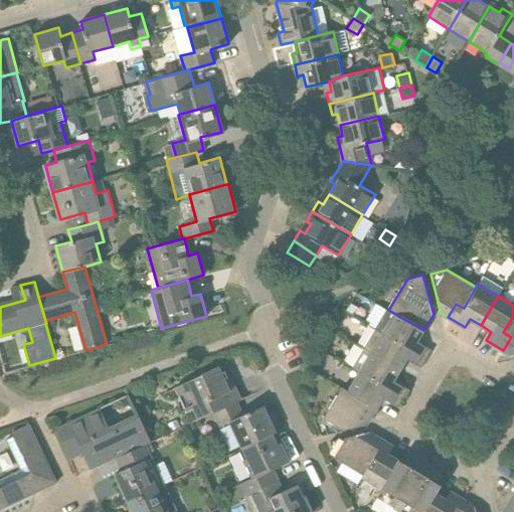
[(423,330),(388,310),(377,304),(371,315),(373,316),(368,324),(374,327),(383,332),(426,358),(433,349),(417,340),(423,330)]
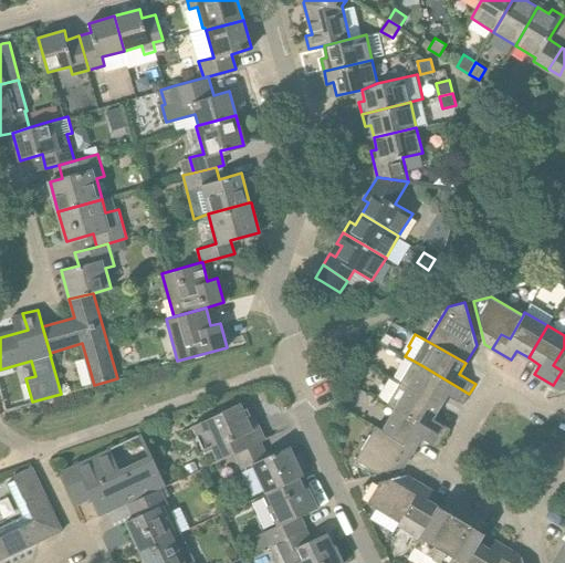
[(561,389),(564,388),(564,347),(553,365),(562,371),(553,385),(561,389)]
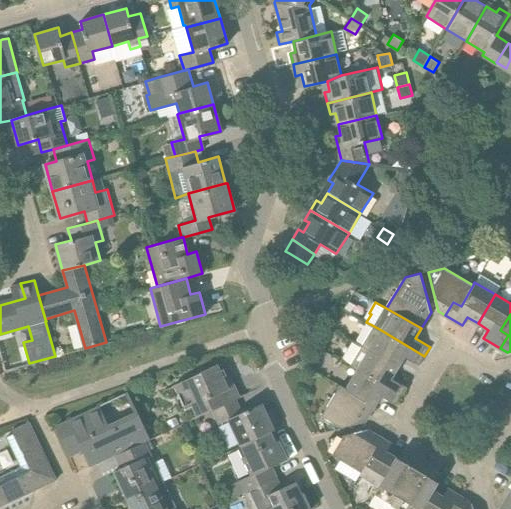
[(419,364),(424,356),(381,330),(372,325),(361,344),(370,349),(398,366),(405,356),(419,364)]
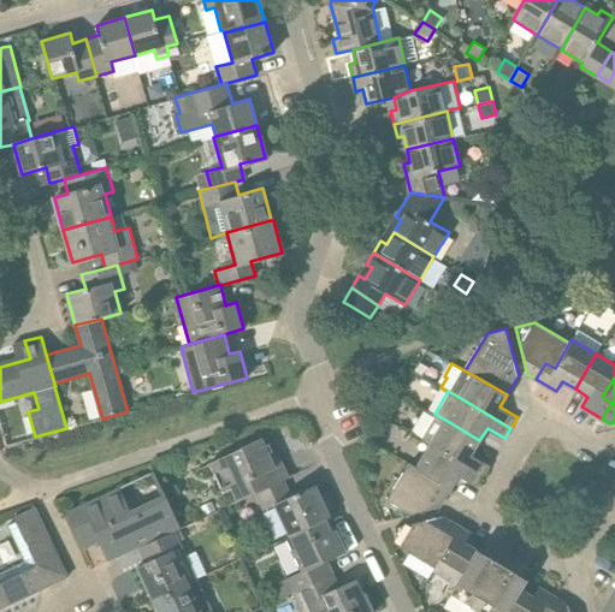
[(430,444),(483,475),(489,465),(472,453),(479,440),(445,420),(435,414),(421,439),(430,444)]
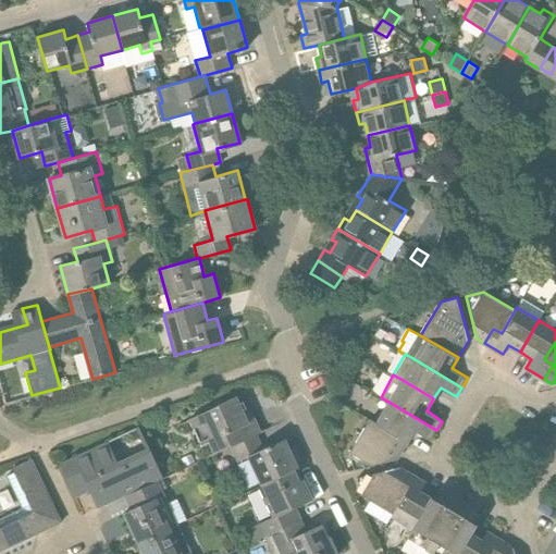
[(332,391),(328,396),(332,401),(335,403),(342,395),(334,389),(332,391)]
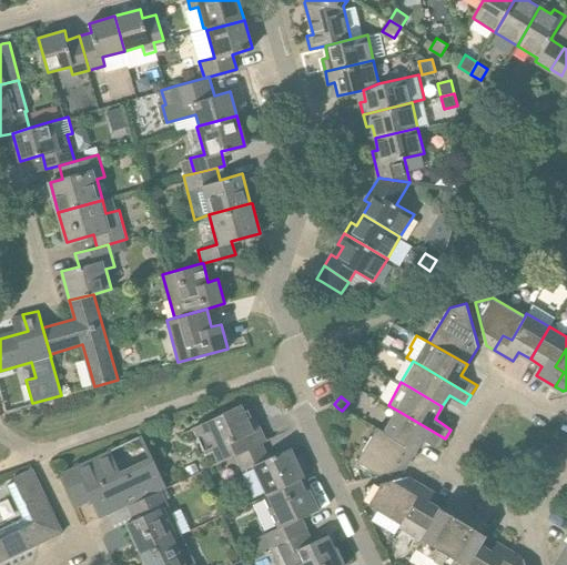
[(236,454),(262,443),(267,440),(259,421),(251,425),(241,403),(222,412),(222,413),(193,426),(206,454),(213,451),(219,463),(236,454)]
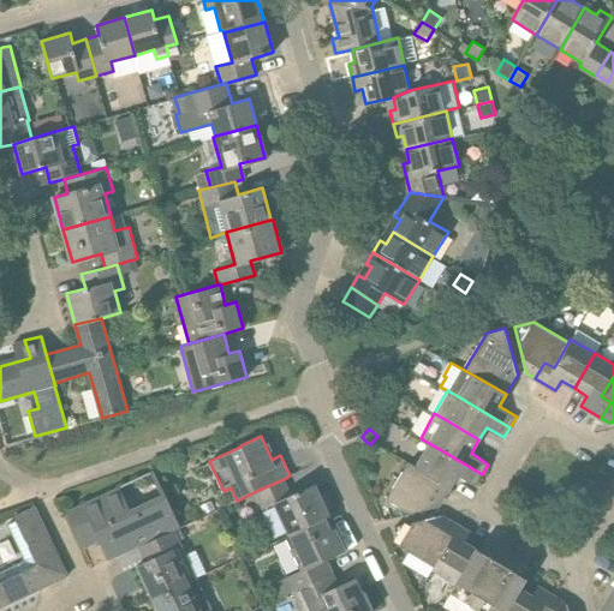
[(475,485),(482,474),(429,443),(416,466),(410,461),(407,463),(449,489),(458,474),(475,485)]
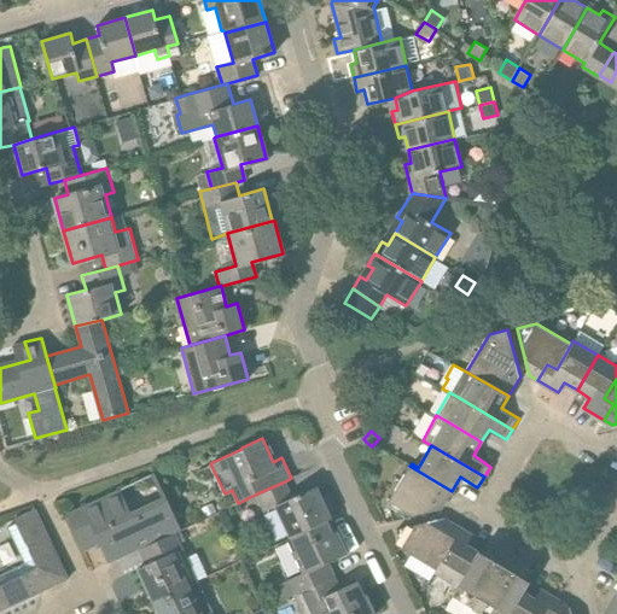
[(393,520),(441,508),(452,491),(409,466),(389,501),(393,520)]
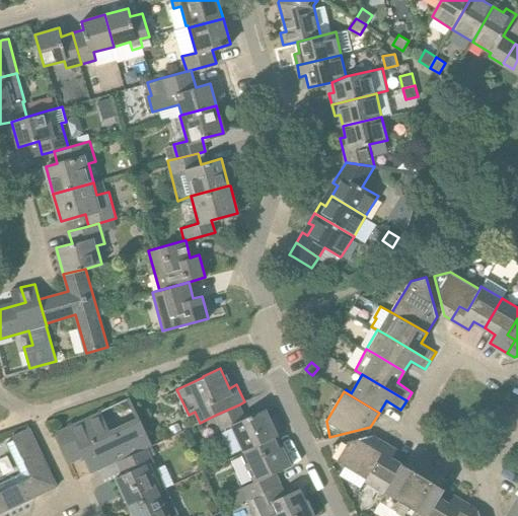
[(121,459),(148,446),(152,444),(130,396),(127,398),(136,418),(109,430),(101,411),(57,431),(71,462),(84,456),(91,472),(121,459)]
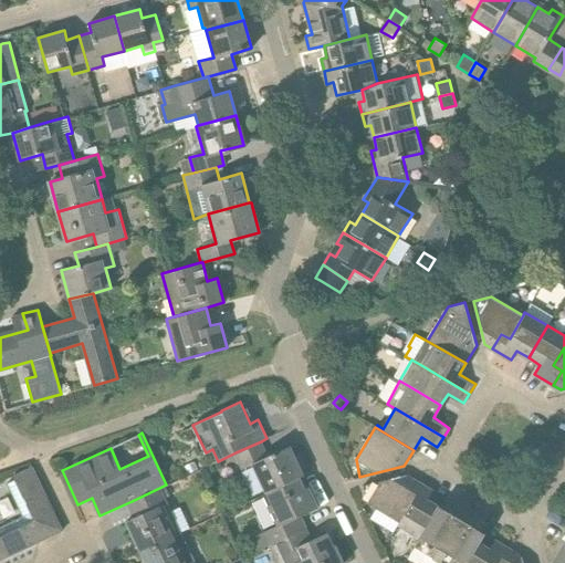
[(267,492),(299,477),(303,476),(290,446),(268,456),(261,441),(236,452),(242,468),(251,462),(265,492),(267,492)]
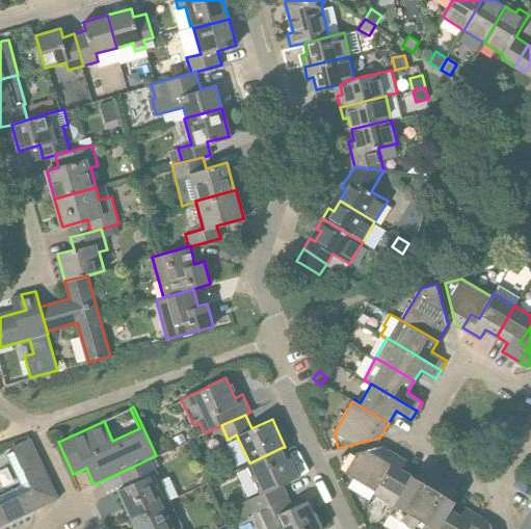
[(0,525),(58,497),(30,438),(12,446),(15,450),(8,453),(22,483),(0,494),(0,525)]
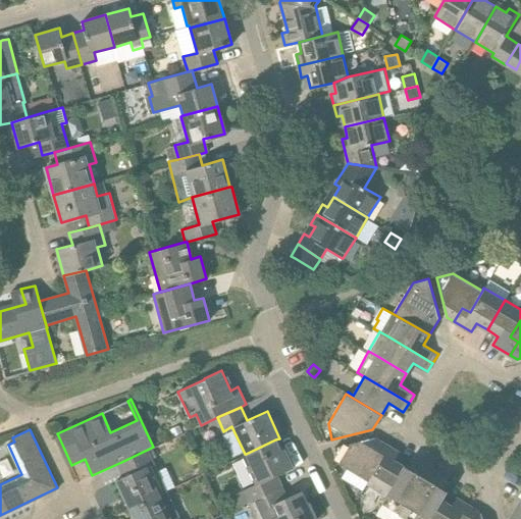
[(339,463),(368,480),(389,446),(375,436),(335,448),(339,463)]
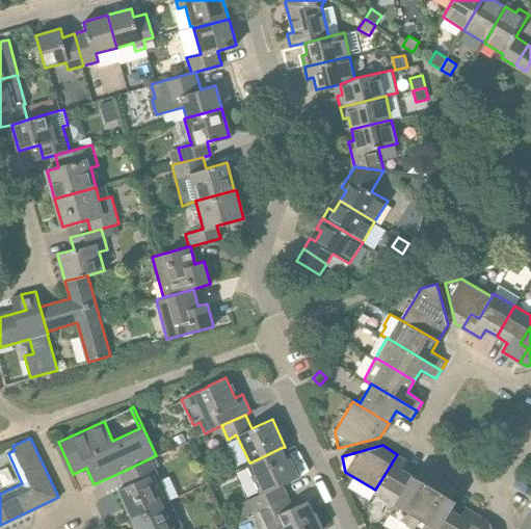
[(254,511),(280,499),(274,487),(298,477),(290,457),(286,458),(281,448),(250,463),(255,473),(251,474),(260,493),(237,503),(242,516),(254,511)]
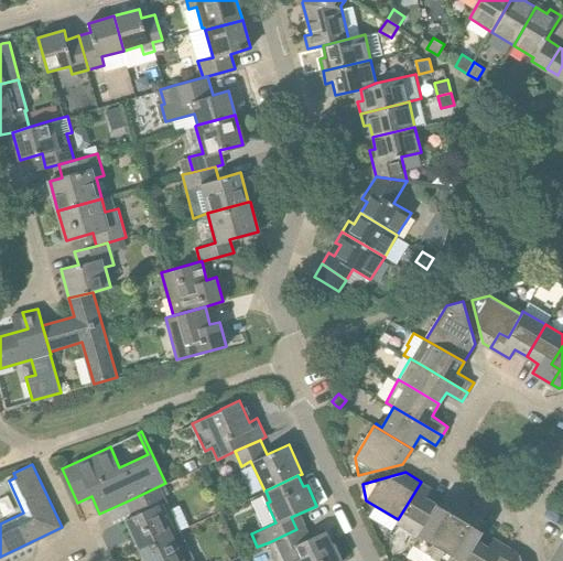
[(397,522),(418,535),(436,504),(425,497),(432,487),(421,482),(398,519),(397,522)]
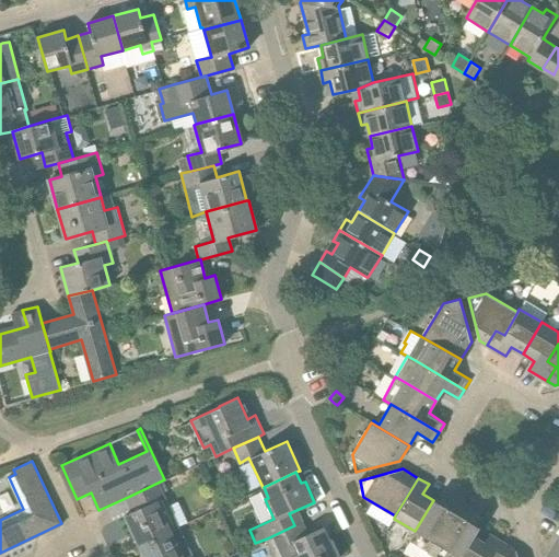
[(139,545),(179,525),(160,482),(130,496),(137,509),(125,514),(139,545)]
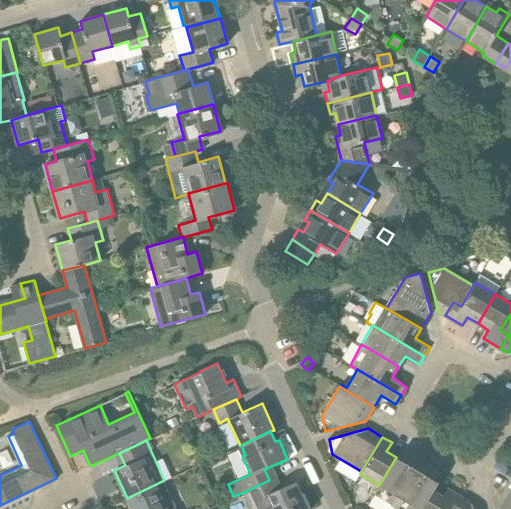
[(376,495),(395,507),(423,461),(430,449),(419,442),(406,463),(396,457),(379,485),(380,486),(376,495)]
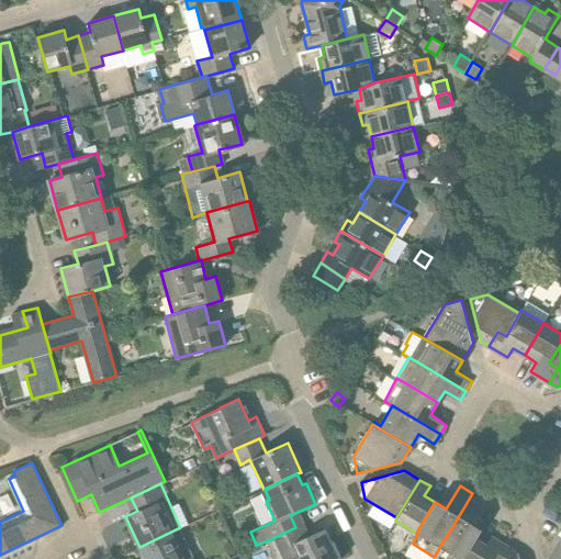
[(434,557),(438,558),(461,558),(474,537),(485,518),(464,506),(434,557)]
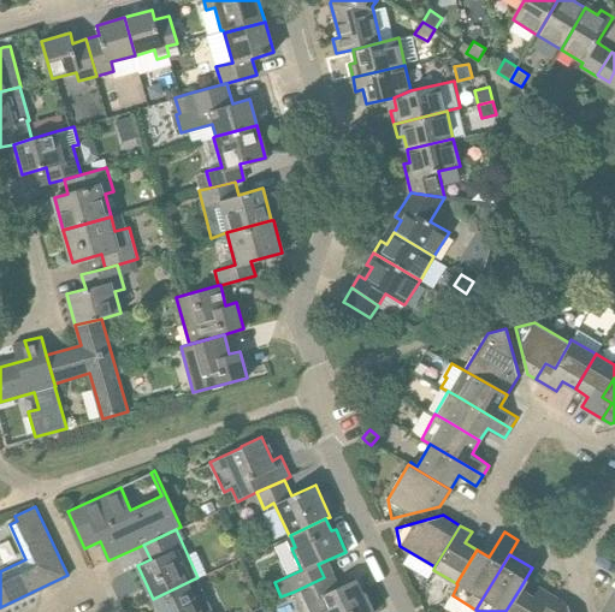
[(210,611),(213,611),(197,577),(153,599),(159,611),(210,611)]
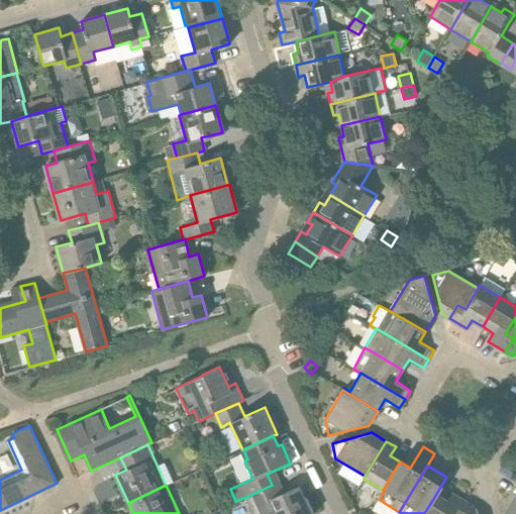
[(313,513),(306,497),(304,498),(299,486),(277,496),(272,485),(246,497),(253,513),(313,513)]
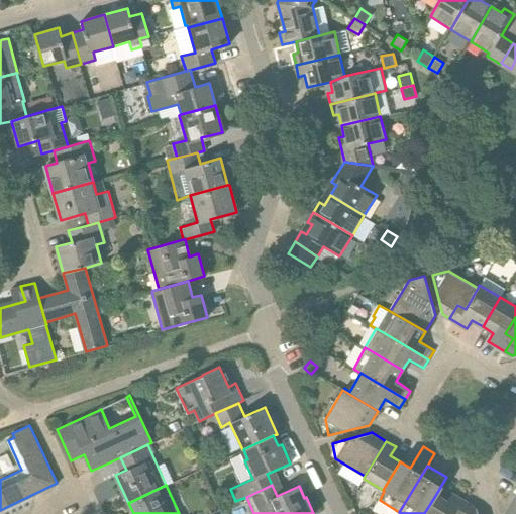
[(452,513),(462,498),(452,492),(447,501),(436,494),(424,513),(452,513)]
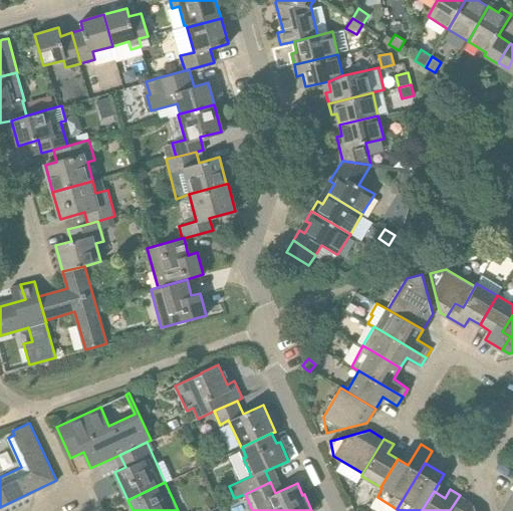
[(512,494),(504,508),(508,510),(512,510),(512,494)]
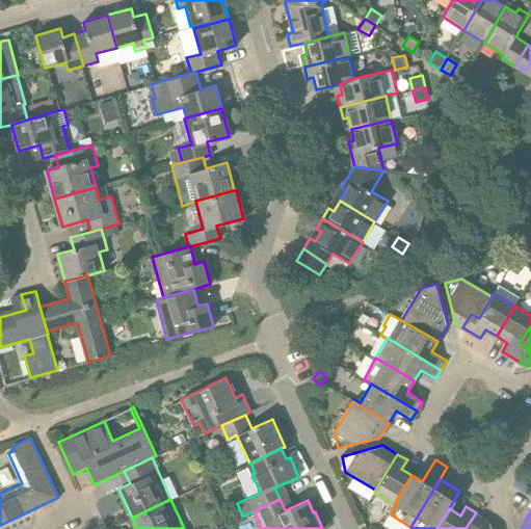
[(492,528),(490,521),(476,512),(466,528),(492,528)]
